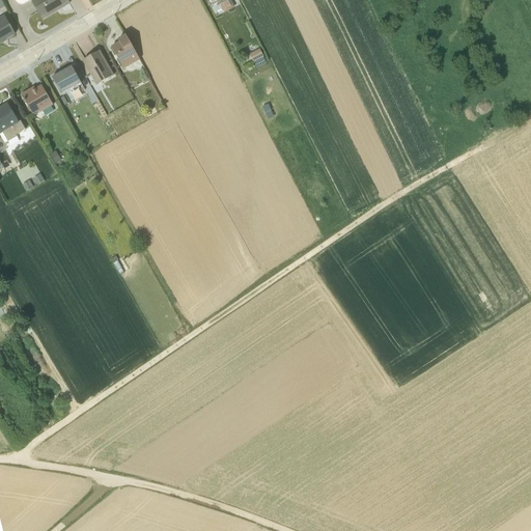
[(29,0),(42,21),(71,4),(67,0),(29,0)]
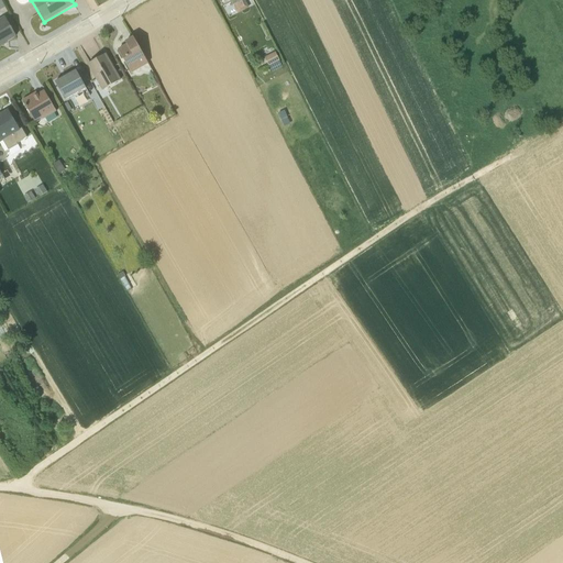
[(17,36),(4,17),(0,19),(0,47),(8,43),(8,42),(17,36)]
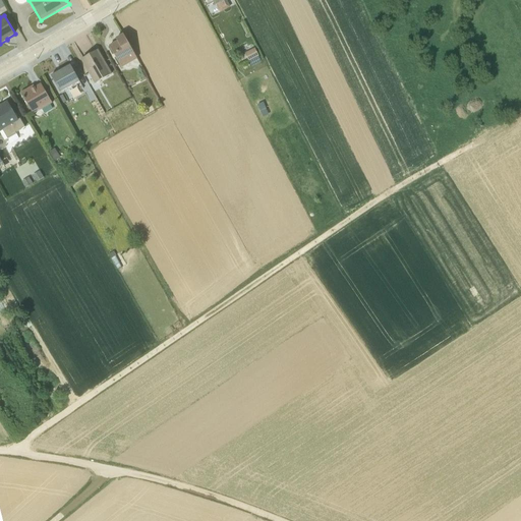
[(137,59),(123,35),(116,40),(117,42),(109,47),(121,68),(137,59)]
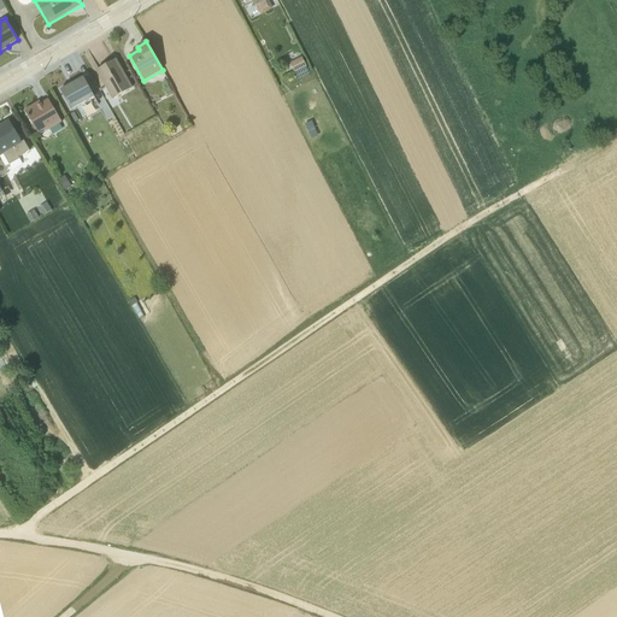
[(131,88),(115,60),(97,70),(112,99),(131,88)]
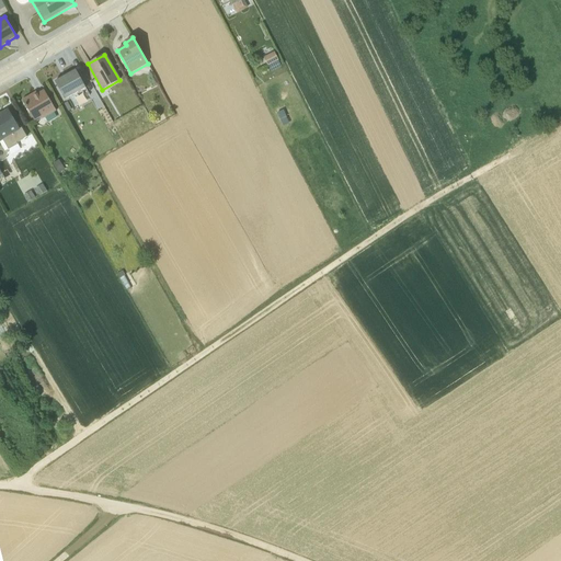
[(55,82),(65,100),(86,89),(76,70),(55,82)]
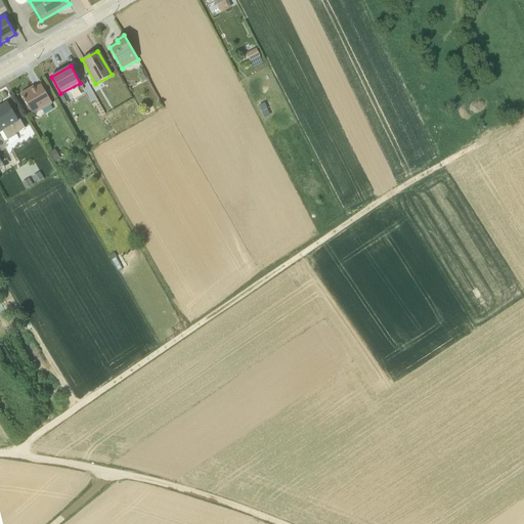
[(29,89),(20,94),(33,115),(52,103),(41,85),(30,91),(29,89)]
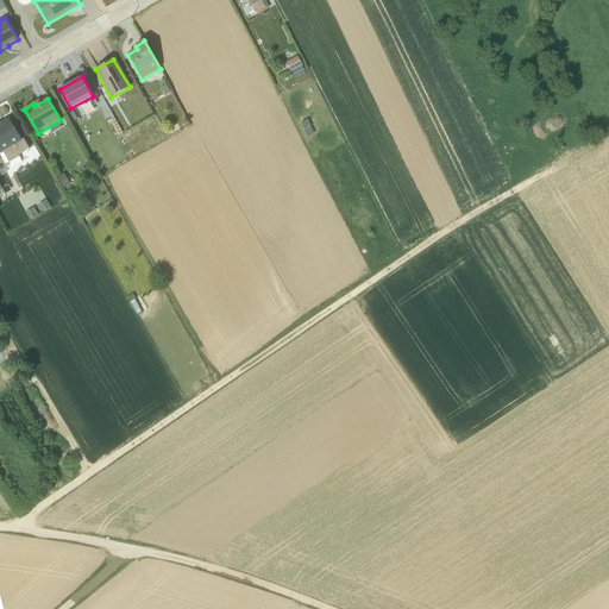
[(30,149),(29,149),(24,139),(22,140),(8,119),(0,124),(0,154),(2,154),(8,163),(19,157),(18,155),(30,149)]
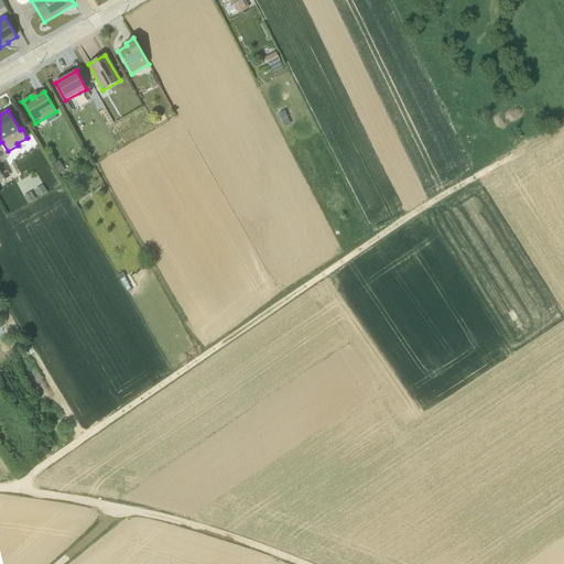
[(66,171),(60,160),(53,164),(60,175),(66,171)]
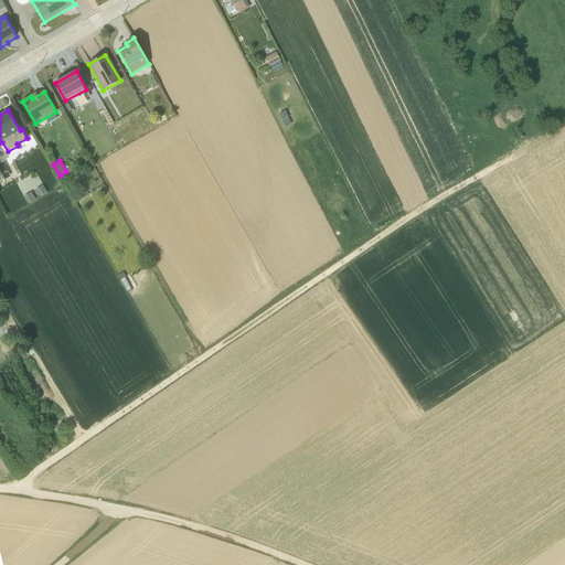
[(40,198),(48,193),(43,185),(35,190),(40,198)]
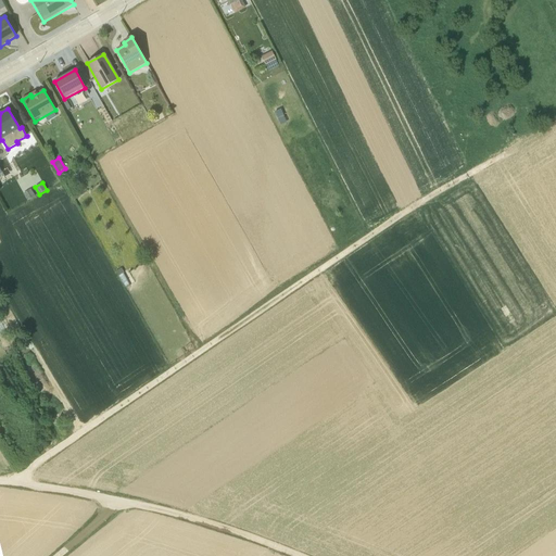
[(35,197),(30,189),(23,194),(27,201),(35,197)]
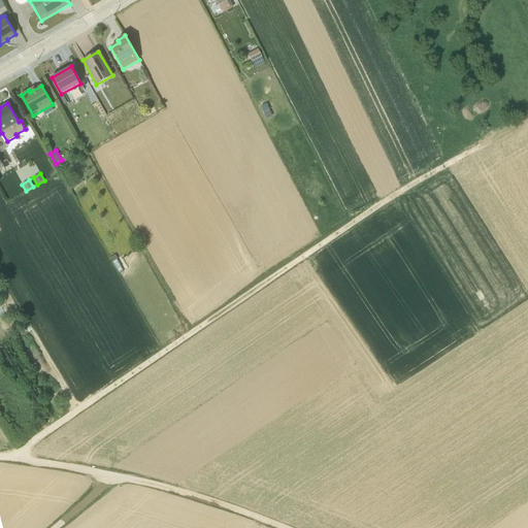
All buildings are outlined.
